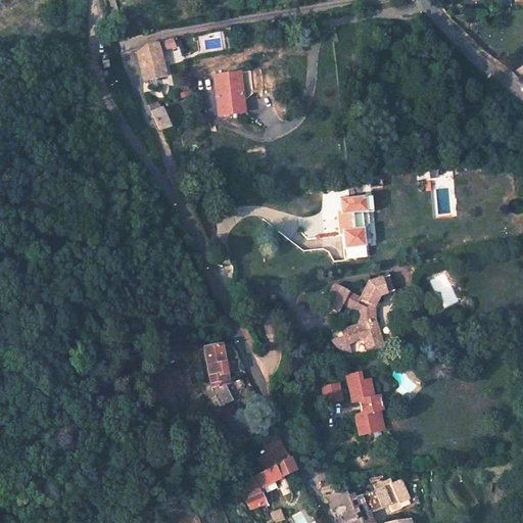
[(174,37),(160,40),(162,50),(176,47),(174,37)]
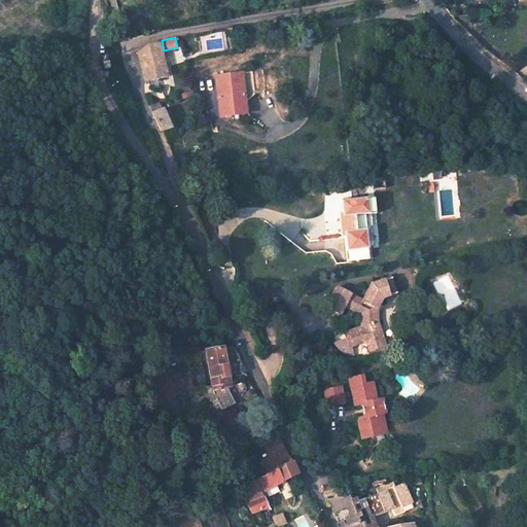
[(140,54),(146,83),(168,78),(159,42),(149,44),(140,54)]
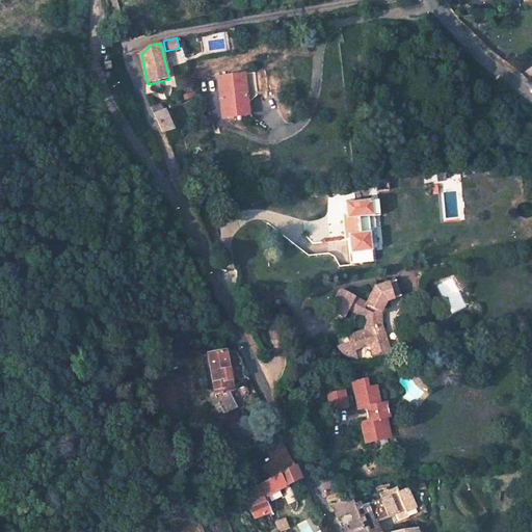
[(217,78),(218,118),(245,117),(242,77),(217,78)]
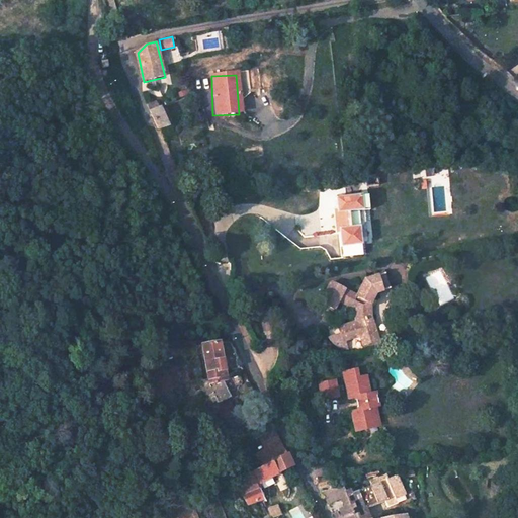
[(146,104),(157,128),(162,126),(168,125),(162,108),(158,110),(156,101),(146,104)]
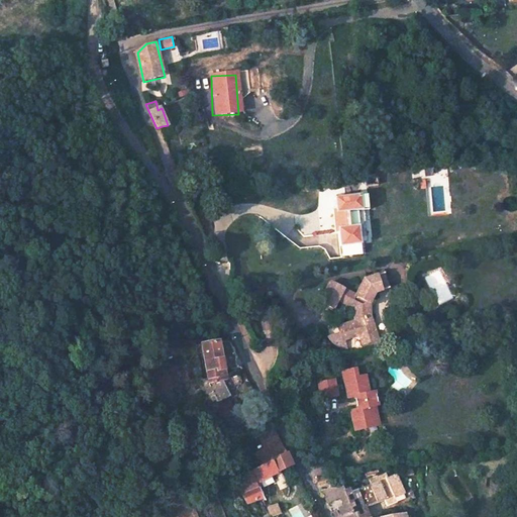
[(372,176),(373,187),(383,186),(382,175),(372,176)]
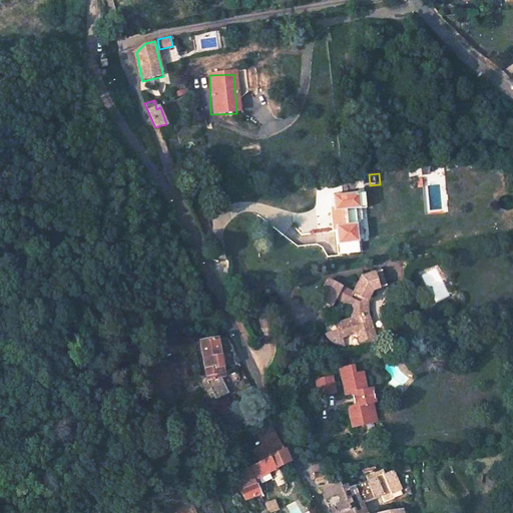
[(335,230),(336,253),(360,251),(358,234),(355,234),(354,224),(358,224),(361,220),(360,208),(365,208),(364,193),(332,195),(333,206),(329,206),(331,230),(335,230)]
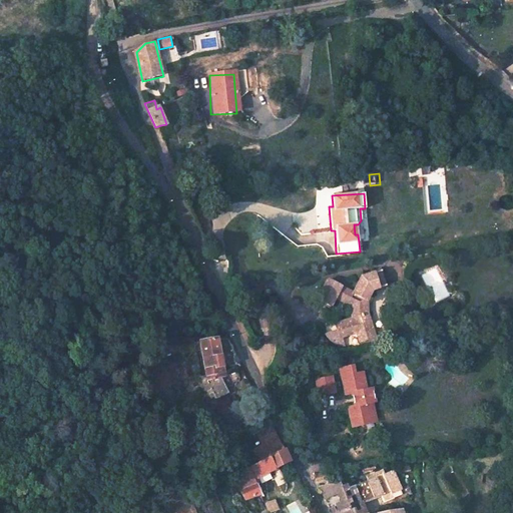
[(364,279),(375,292),(389,288),(384,272),(364,279)]
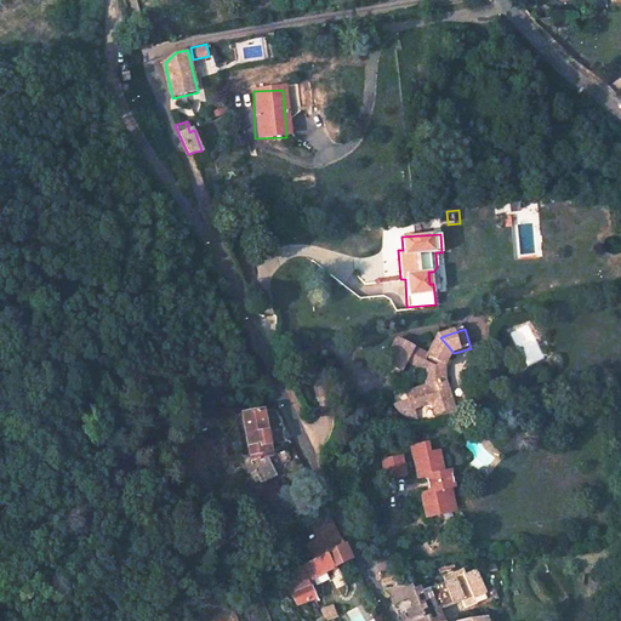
[(432,365),(428,371),(426,386),(406,392),(409,400),(396,405),(397,408),(398,409),(399,411),(402,414),(404,416),(406,417),(409,419),(412,420),(415,421),(417,421),(414,410),(432,404),(434,412),(455,406),(448,381),(449,366),(454,353),(440,337),(432,355),(398,340),(387,364),(405,372),(409,364),(411,357),(432,365)]
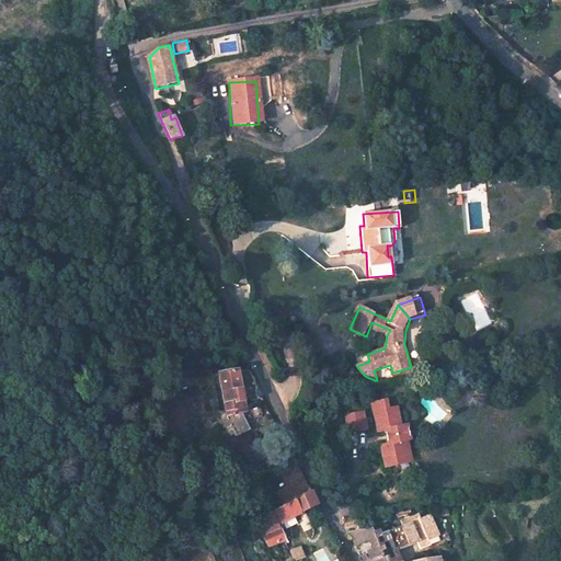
[(369,329),(387,335),(390,330),(371,322),(369,329)]
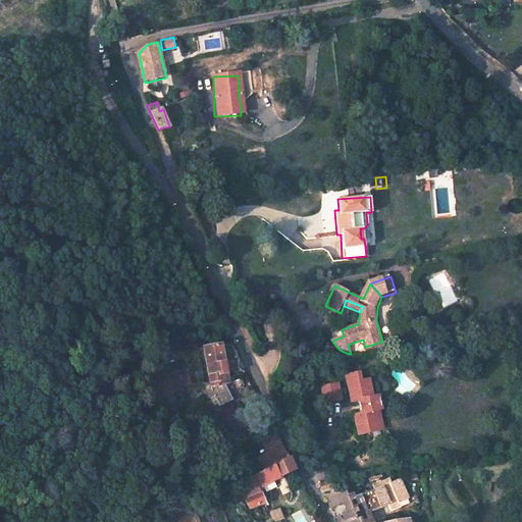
[(365,347),(367,351),(383,346),(382,342),(365,347)]
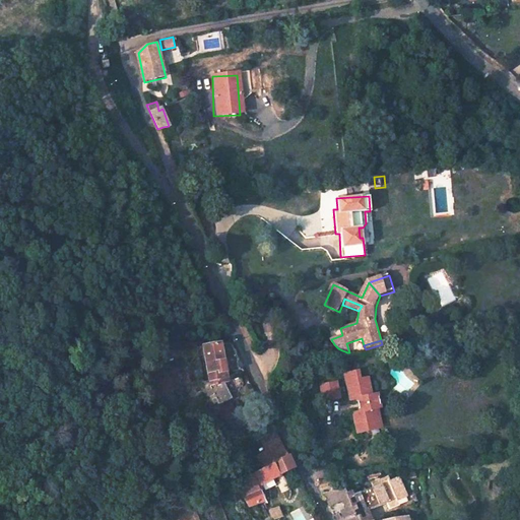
[(210,387),(219,404),(231,398),(221,382),(225,381),(217,344),(202,348),(204,358),(210,387)]
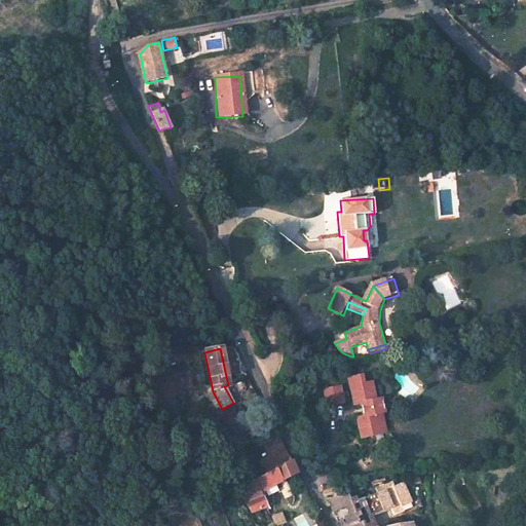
[(374,423),(387,419),(384,407),(387,406),(384,393),(379,396),(374,379),(368,380),(366,372),(351,376),(358,401),(363,400),(366,412),(361,413),(366,430),(375,428),(374,423)]
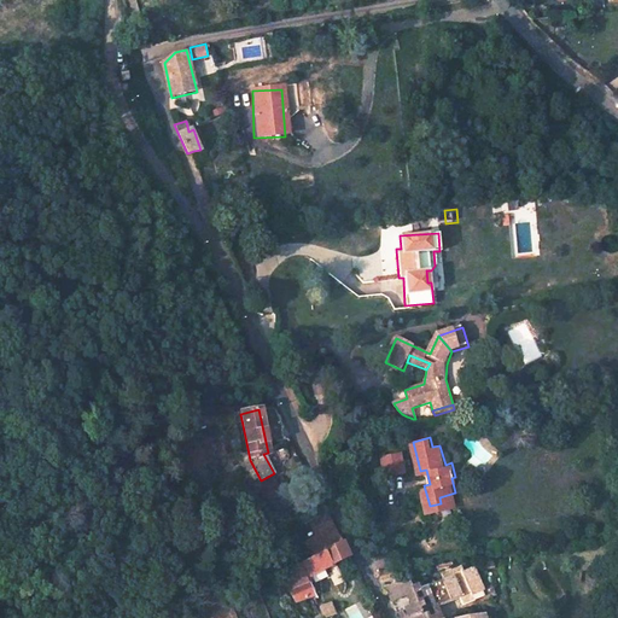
[(384,455),(388,472),(409,467),(406,450),(384,455)]
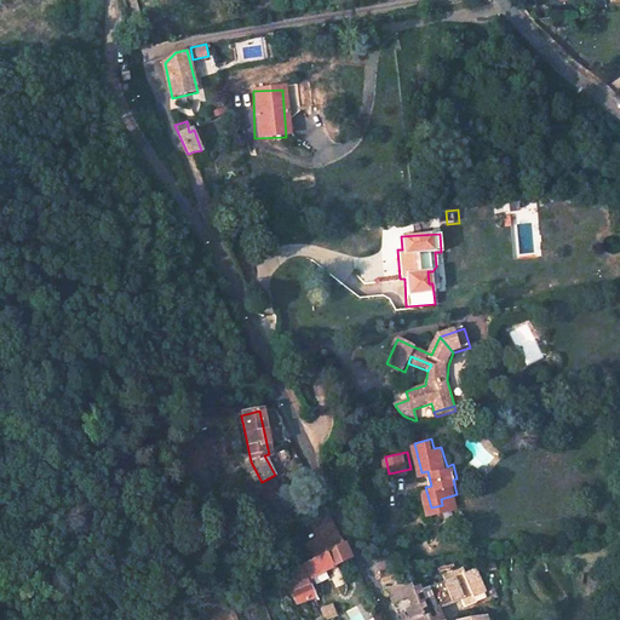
[(441,499),(442,505),(458,500),(457,494),(441,499)]
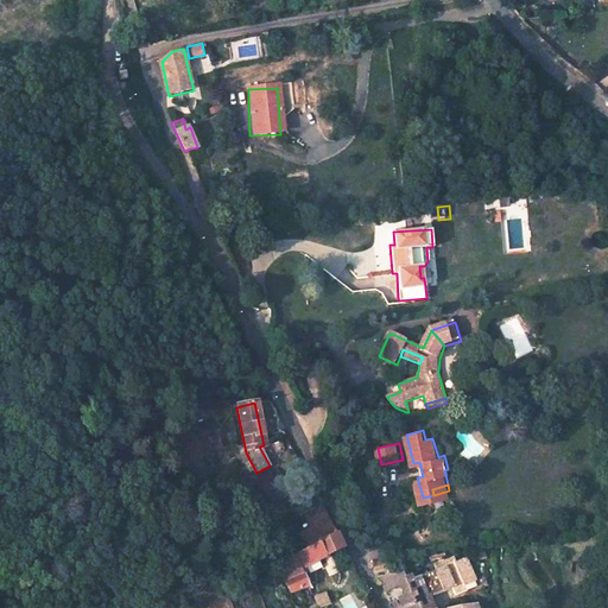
[(304,513),(310,527),(328,519),(321,505),(304,513)]
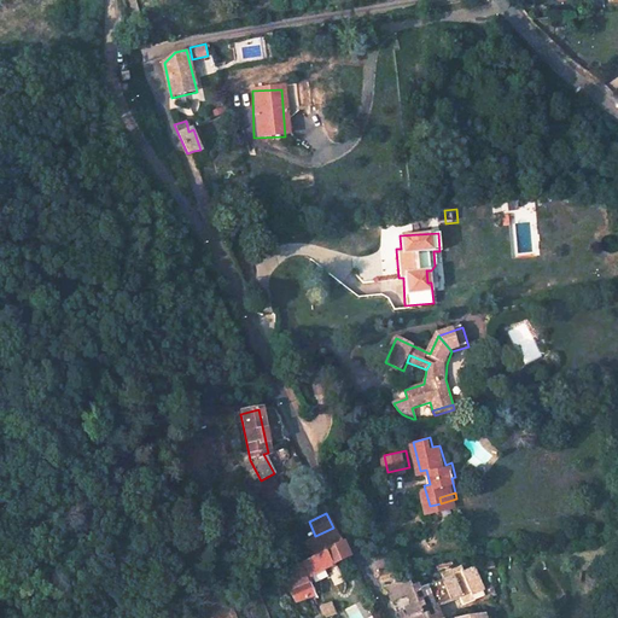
[(279,572),(293,604),(313,595),(304,578),(347,558),(348,557),(333,528),(315,536),(324,551),(279,572)]
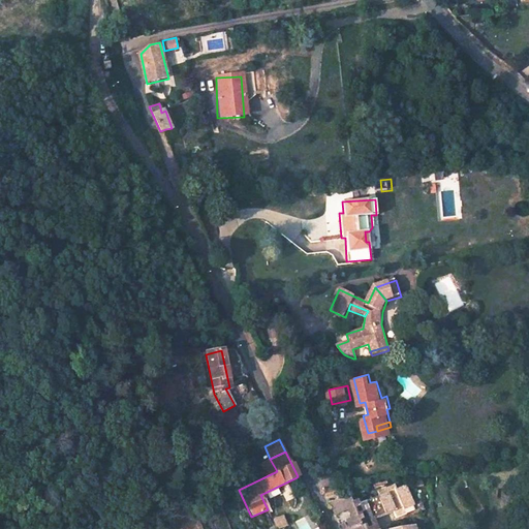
[(375,528),(372,520),(393,510),(403,506),(410,503),(404,487),(394,491),(393,487),(385,490),(384,487),(376,490),(378,497),(353,506),(351,498),(328,502),(334,517),(338,516),(345,528),(375,528)]
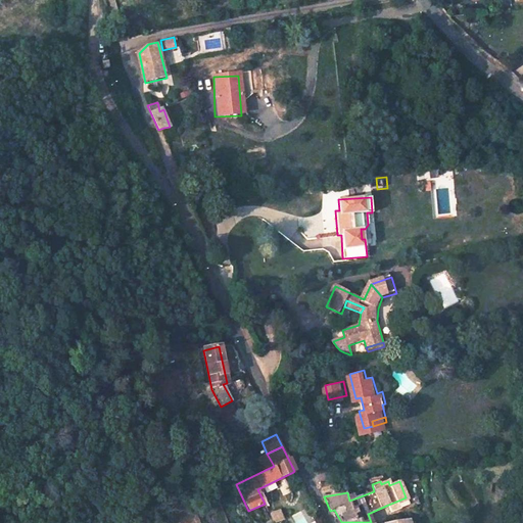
[(398,501),(388,505),(390,510),(400,506),(398,501)]
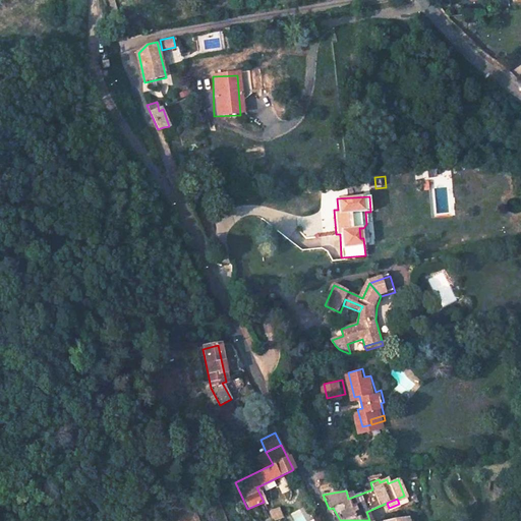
[(273,520),(283,517),(279,507),(269,511),(273,520)]
